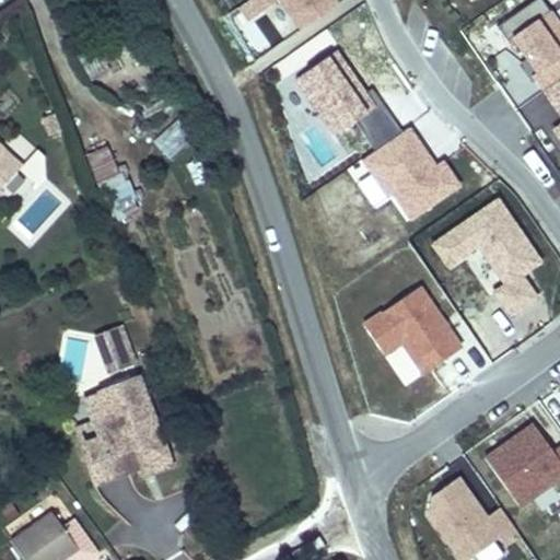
[(273,0),(293,31),(338,2),(336,0),(273,0)]
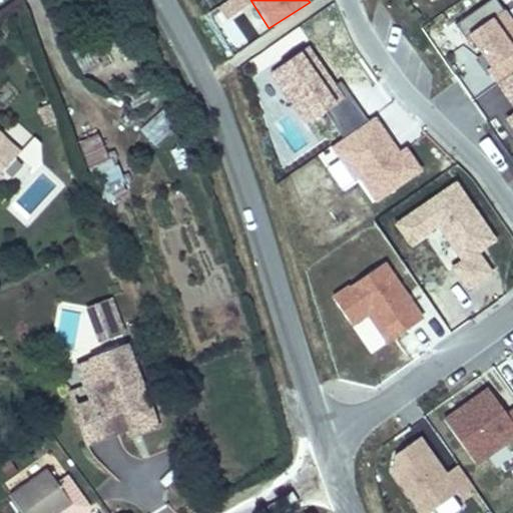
[(512,20),(499,0),(487,0),(456,21),(512,107),(512,109),(504,116),(512,129),(512,20)]
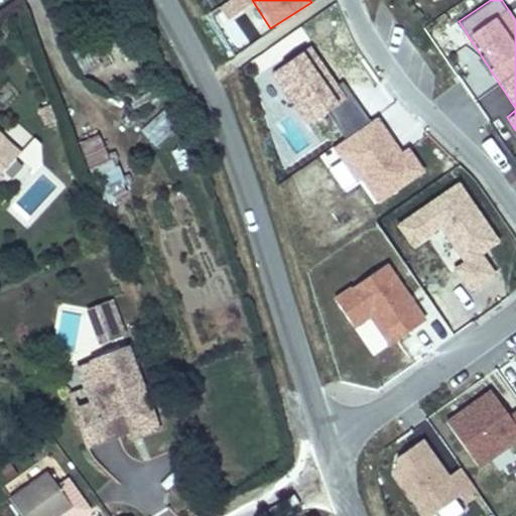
[(321,120),(336,140),(363,122),(310,42),(266,72),(305,130),(321,120)]
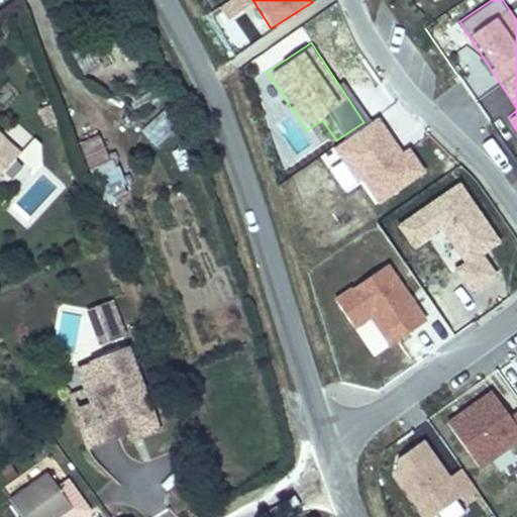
[(157,147),(179,122),(161,107),(138,132),(157,147)]
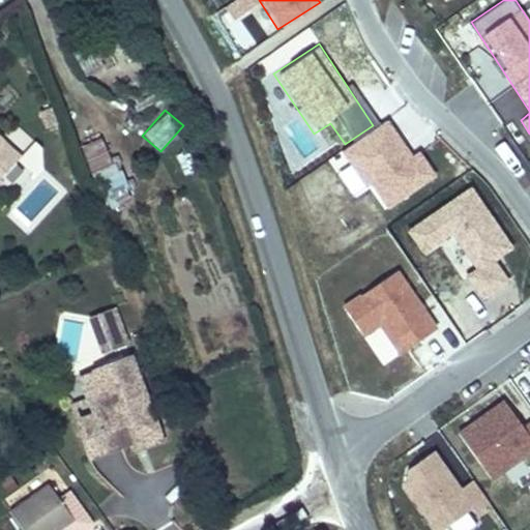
[(394,117),(343,147),(380,210),(432,180),(394,117)]
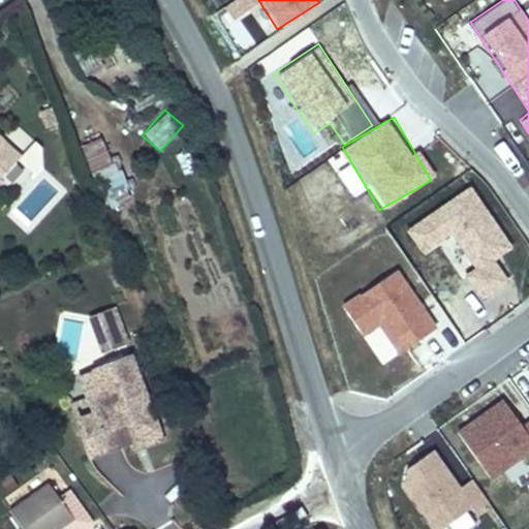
[(99,125),(76,133),(102,200),(125,191),(99,125)]
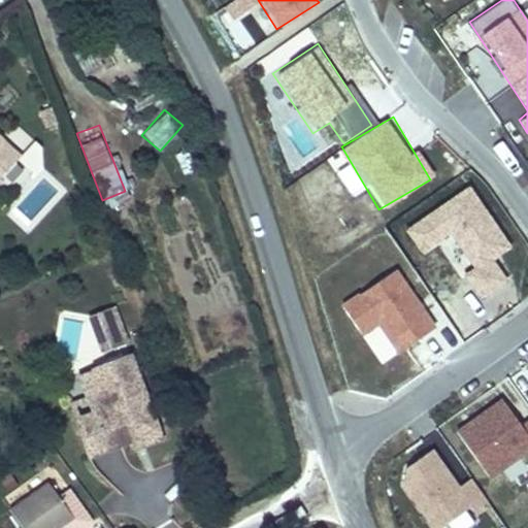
[(0,177),(25,152),(0,130),(0,177)]
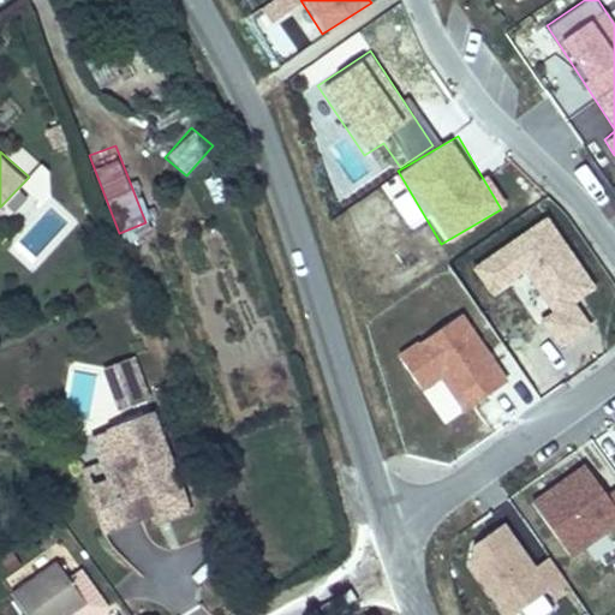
[(549,214),(470,263),(491,297),(513,282),(555,351),(592,328),(574,298),(593,287),(549,214)]
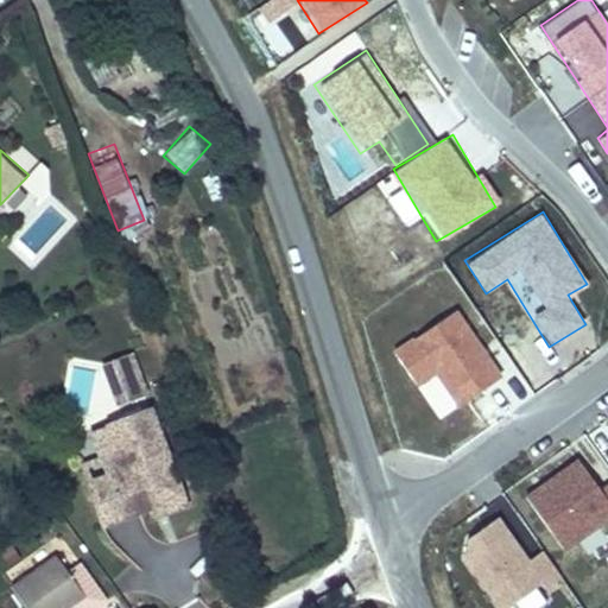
[(415,387),(436,374),(454,406),(500,380),(460,308),(391,346),(415,387)]
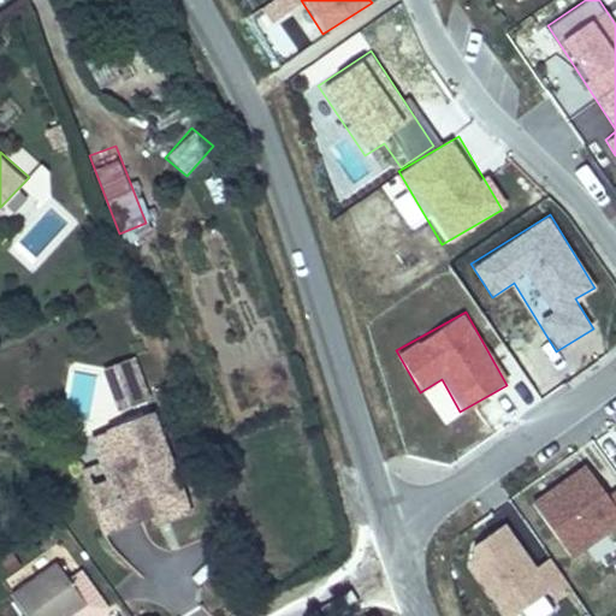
[(116,410),(149,398),(134,355),(100,367),(116,410)]
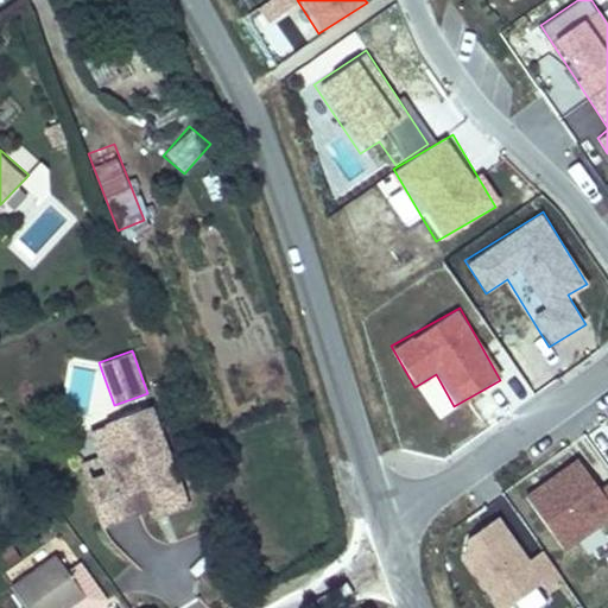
[(114,523),(164,505),(194,494),(168,410),(124,422),(138,468),(99,482),(114,523)]
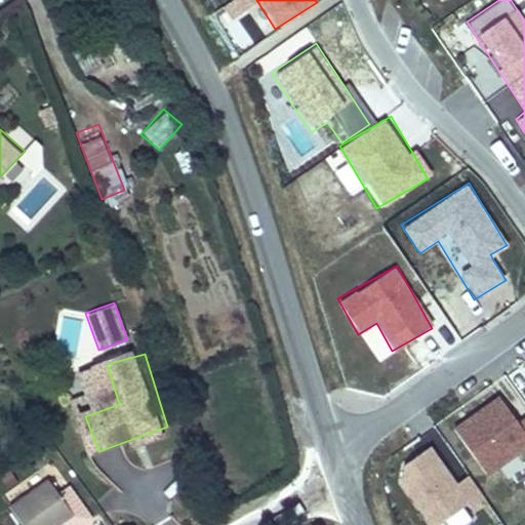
[(524,391),(524,361),(512,371),(524,391)]
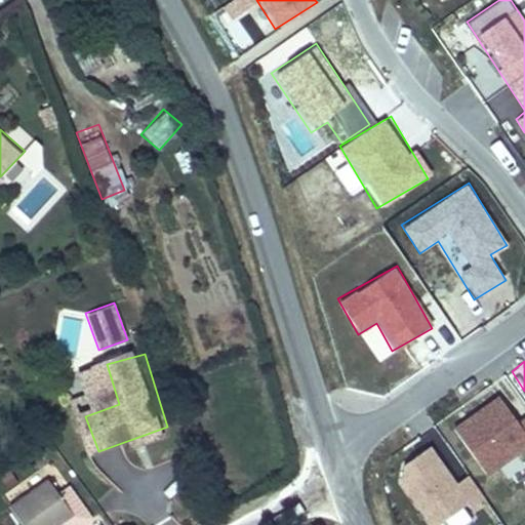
[(81,401),(85,416),(119,404),(107,364),(91,370),(99,395),(81,401)]
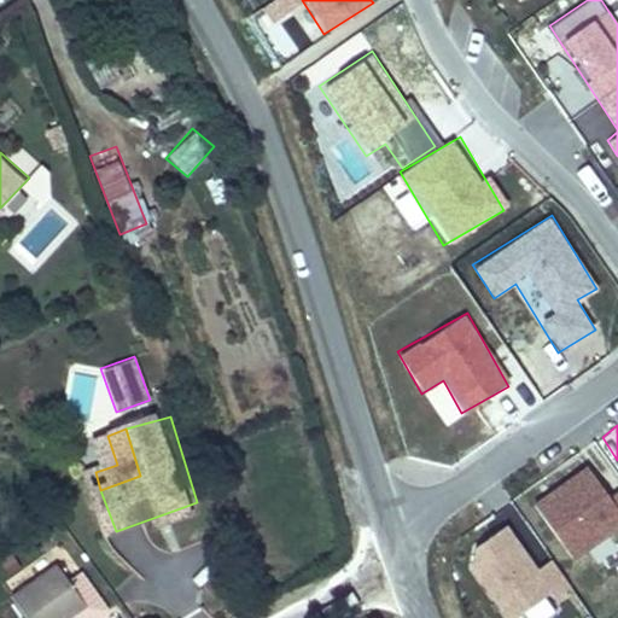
[(575,561),(617,530),(617,488),(608,495),(587,462),(532,501),(575,561)]
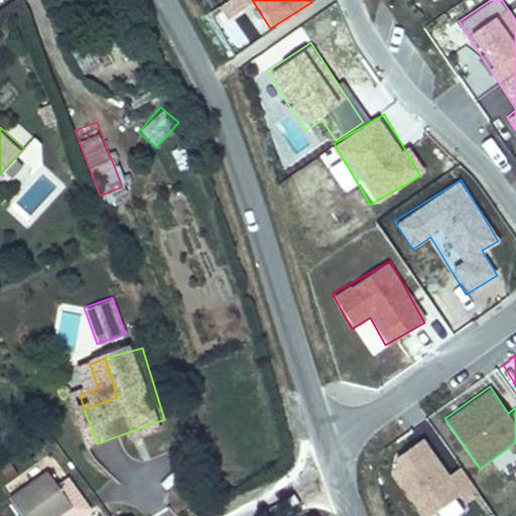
[(164,419),(139,428),(143,437),(167,430),(164,419)]
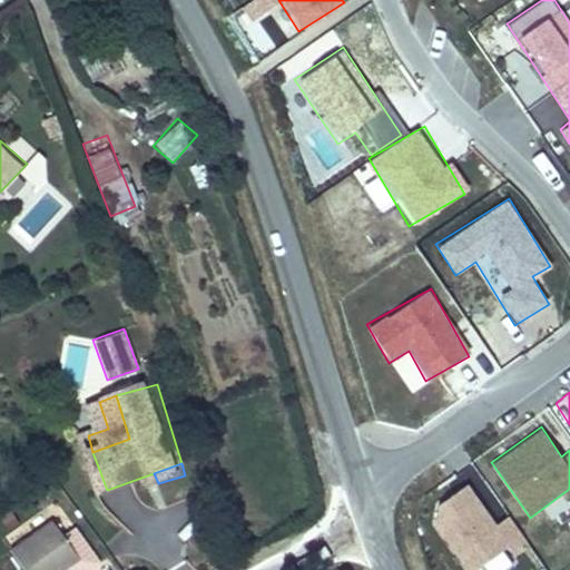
[(472,569),(479,567),(481,569),(501,569),(511,563),(504,552),(524,540),(507,513),(493,522),(468,483),(425,510),(463,569),(472,569)]
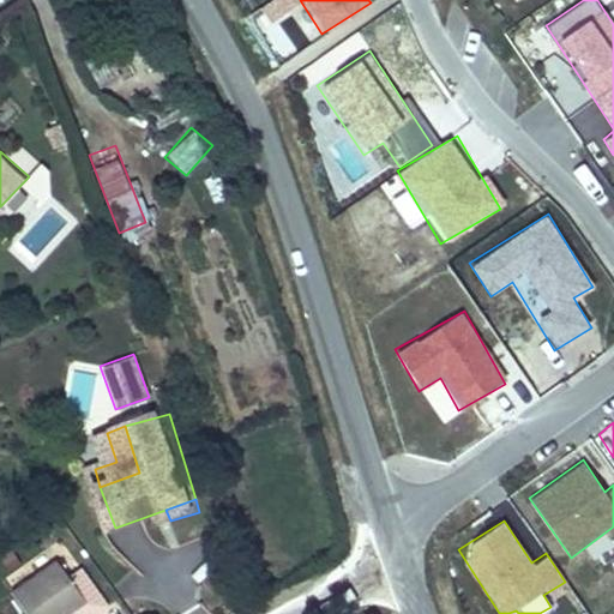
[(76,613),(106,613),(108,613),(84,579),(74,587),(60,564),(16,594),(30,613),(71,613),(74,612),(76,613)]
